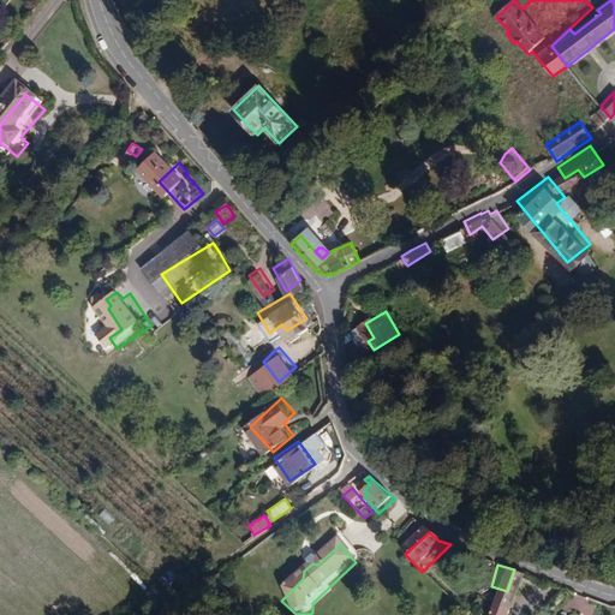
[(527,597),(535,575),(514,568),(514,569),(507,591),(527,597)]
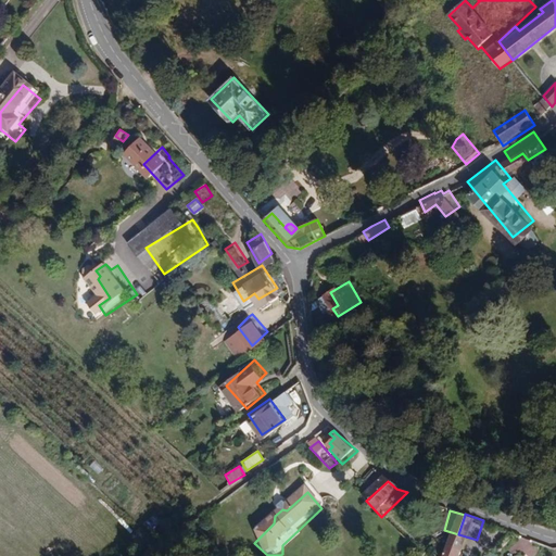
[(451,555),(439,552),(434,555),(471,555),(477,540),(458,534),(452,555),(451,555)]
